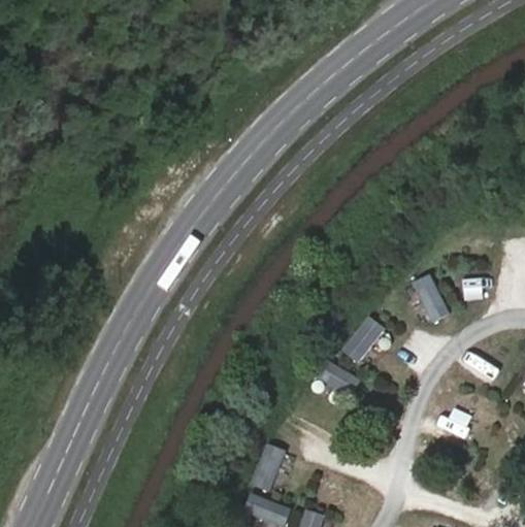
[(448,313),(429,275),(413,284),(431,321),(448,313)]
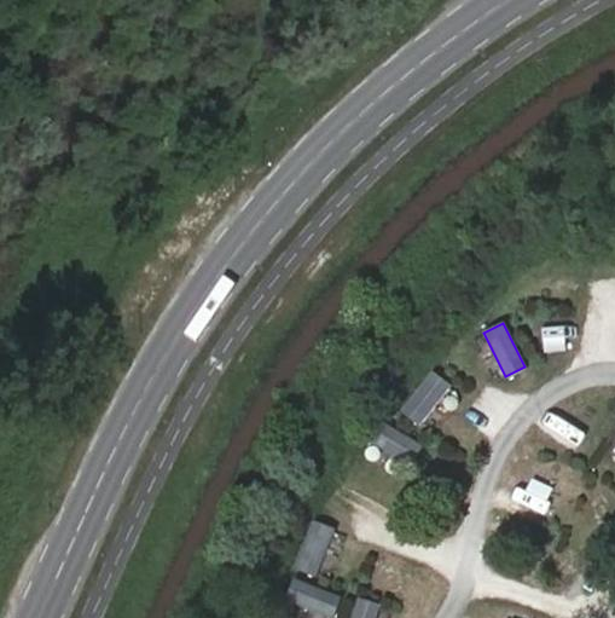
[(451,385),(433,370),(401,409),(419,423),(451,385)]
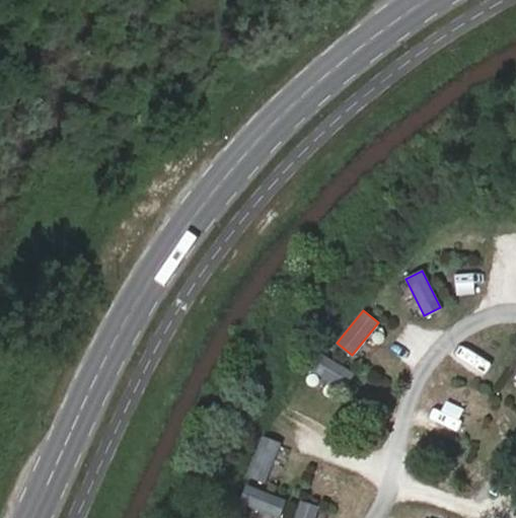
[(353,373),(318,352),(308,368),(343,390),(353,373)]
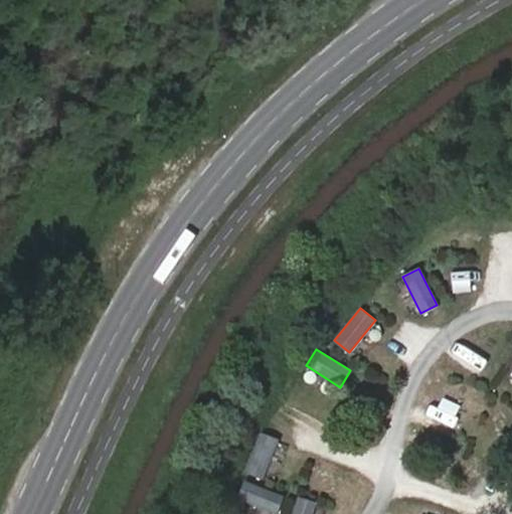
[(278,439),(260,433),(244,472),(262,479),(278,439)]
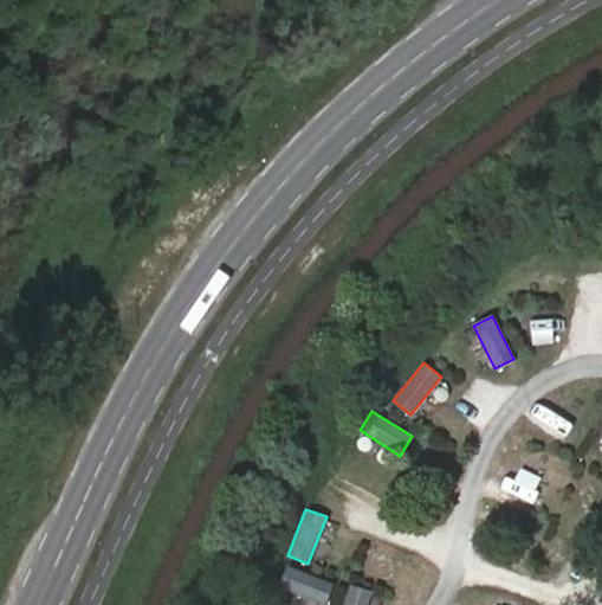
[(324,604),(334,584),(286,566),(278,587),(323,604),(324,604)]
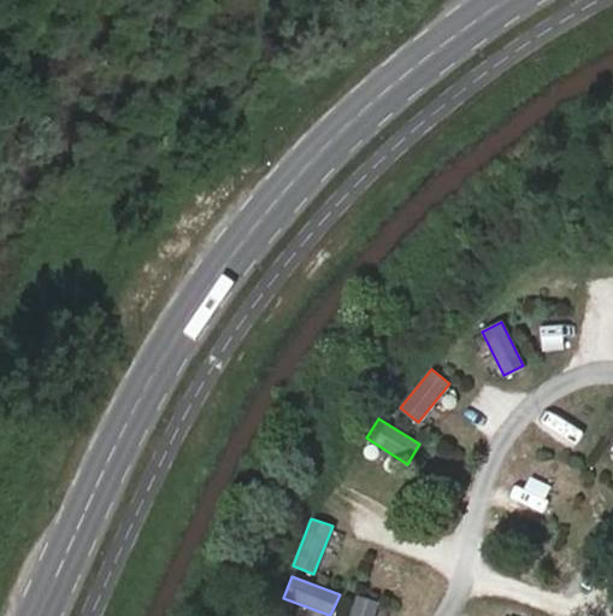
[(373,615),(379,600),(355,594),(348,615),(373,615)]
